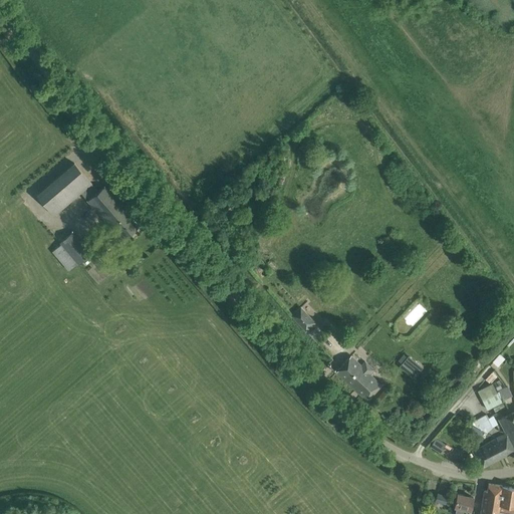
[(111,224),(124,239),(139,227),(104,186),(97,192),(91,184),(74,164),(37,195),(54,215),(81,192),(109,226),(111,224)]
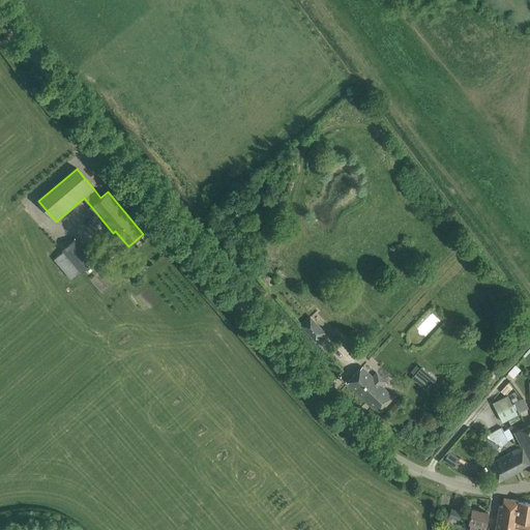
[(93,261),(74,239),(60,249),(62,252),(54,259),(70,278),(79,271),(80,272),(93,261)]
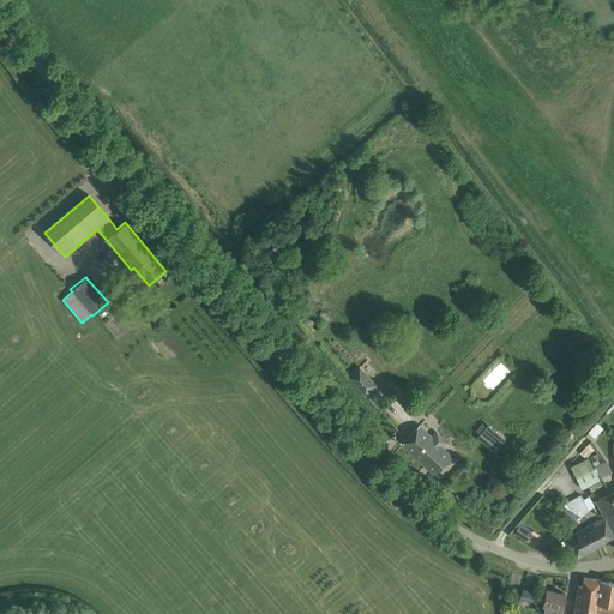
[(365,395),(375,385),(359,367),(348,378),(365,395)]
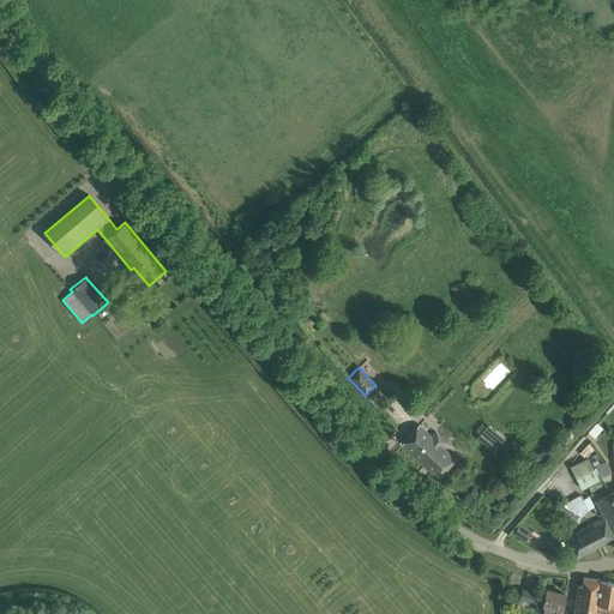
[(594,439),(605,427),(599,422),(588,434),(594,439)]
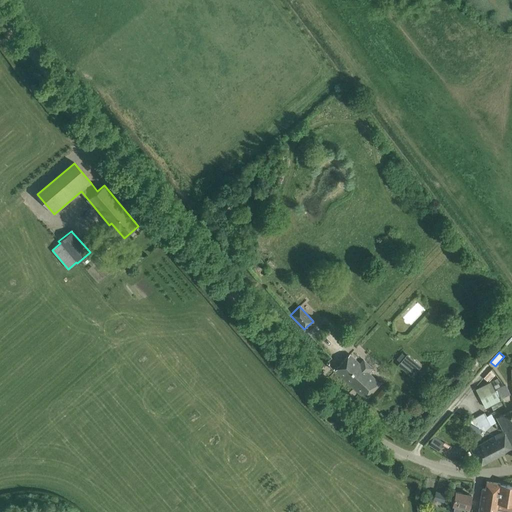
[(359,364),(349,355),(334,371),(364,398),(378,383),(369,374),(371,372),(369,371),(372,368),(363,359),(359,364)]
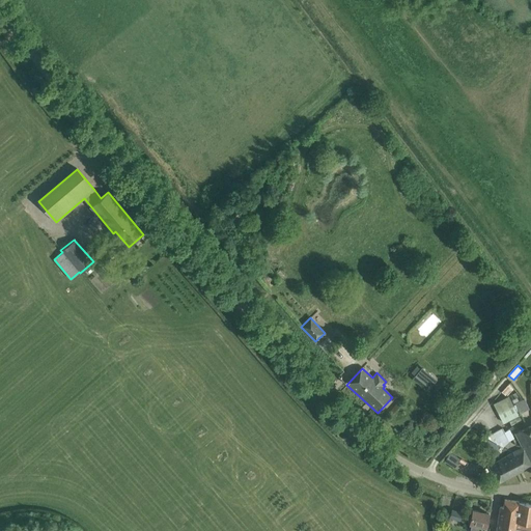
[(427,386),(434,380),(420,368),(415,375),(427,386)]
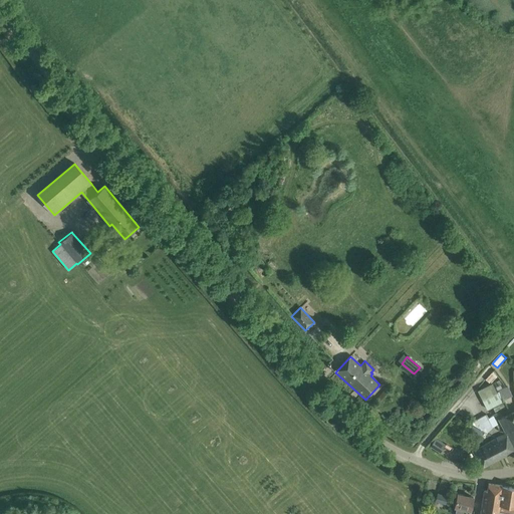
[(492,383),(478,391),(487,409),(501,402),(492,383)]
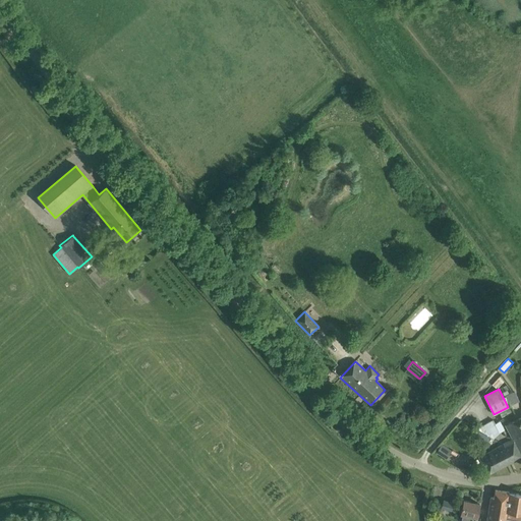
[(509,404),(517,400),(513,392),(505,396),(509,404)]
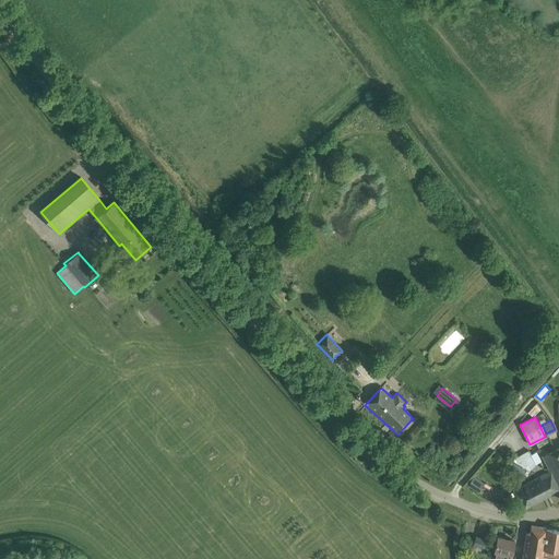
[(558,448),(543,456),(550,473),(540,477),(550,496),(558,490),(558,448)]
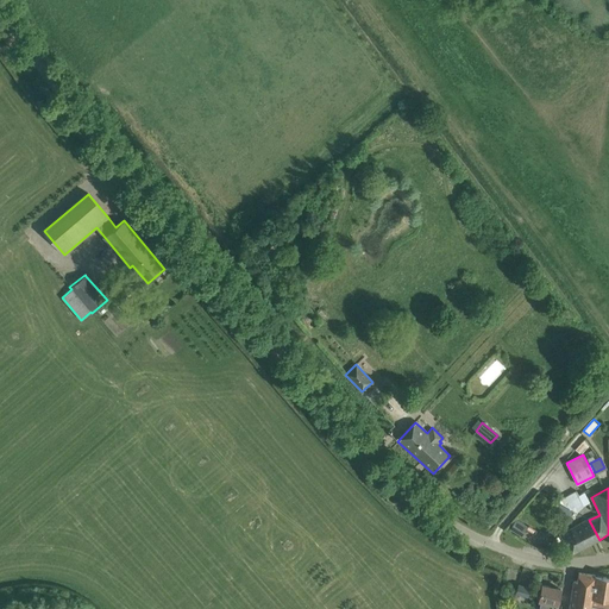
[(570,516),(572,510),(560,504),(557,510),(570,516)]
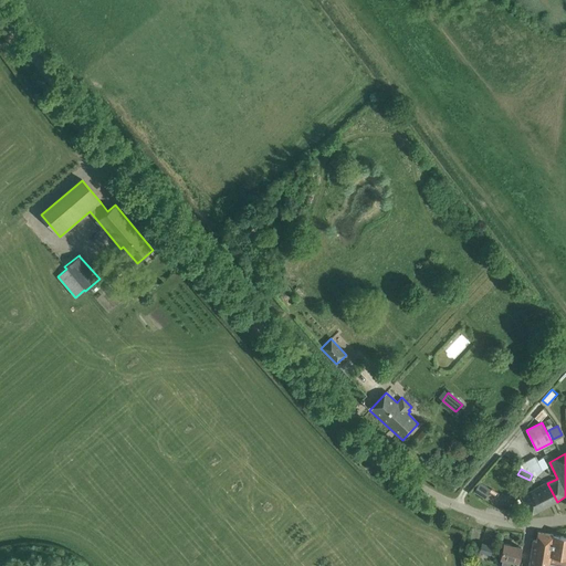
[(481,482),(475,491),(485,498),(491,489),(481,482)]
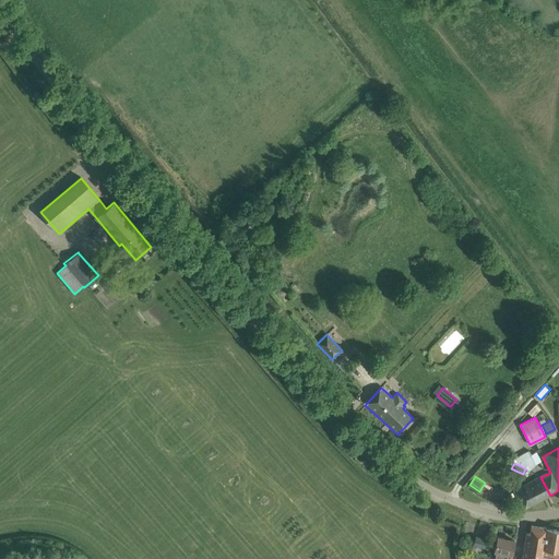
[(524,486),(514,491),(524,509),(550,496),(540,477),(524,486)]
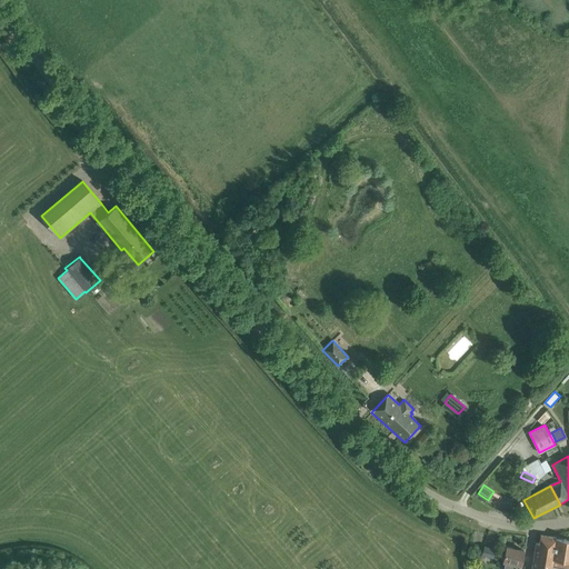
[(550,568),(551,567),(568,568),(568,539),(540,536),(539,543),(536,542),(531,568),(550,568)]
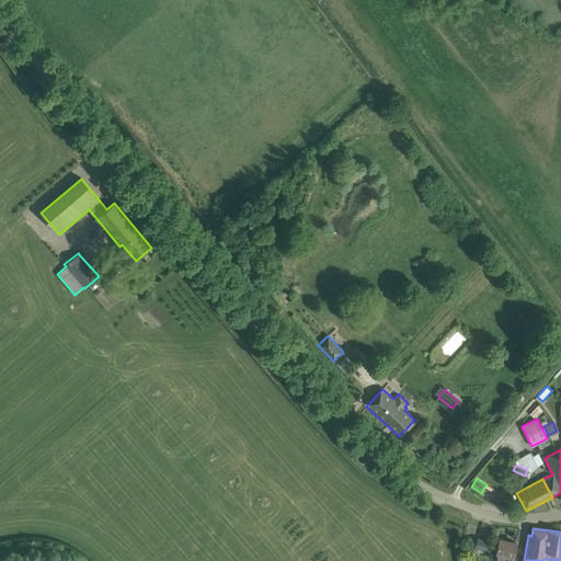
[(488,541),(477,538),(474,546),(485,550),(488,541)]
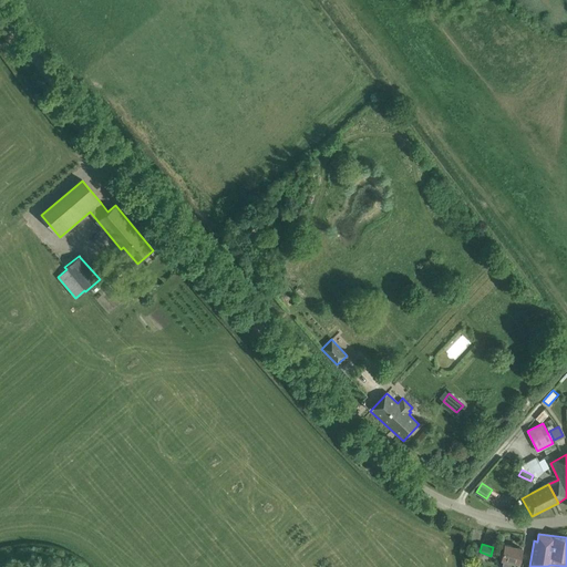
[(522,548),(504,545),(498,566),(513,566),(514,566),(519,566),(521,562),(518,562),(522,548)]
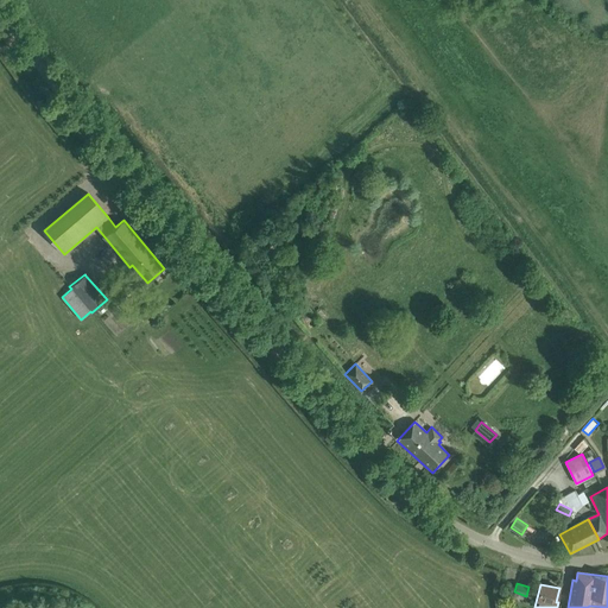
All buildings are outlined.
